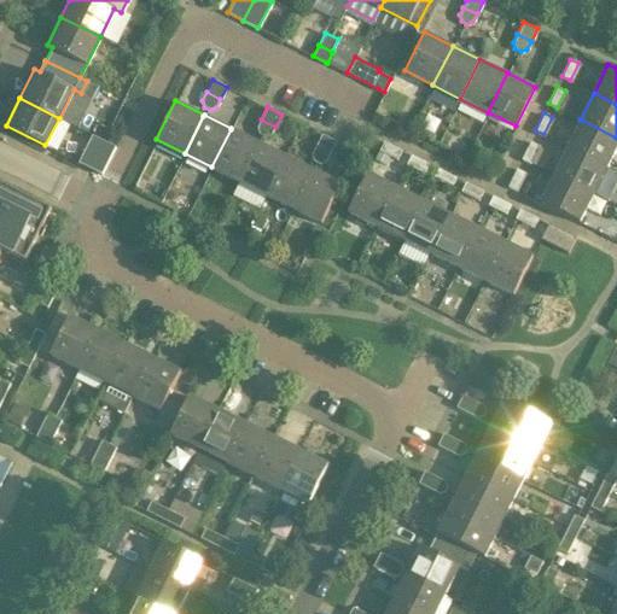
[(275,127),(261,120),(256,128),(258,134),(265,138),(271,135),(275,127)]
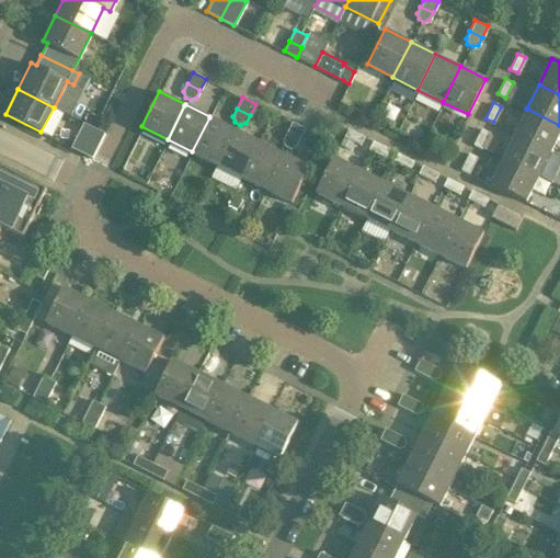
[(514,134),(515,134),(549,151),(559,129),(559,125),(527,109),(526,109),(514,134)]
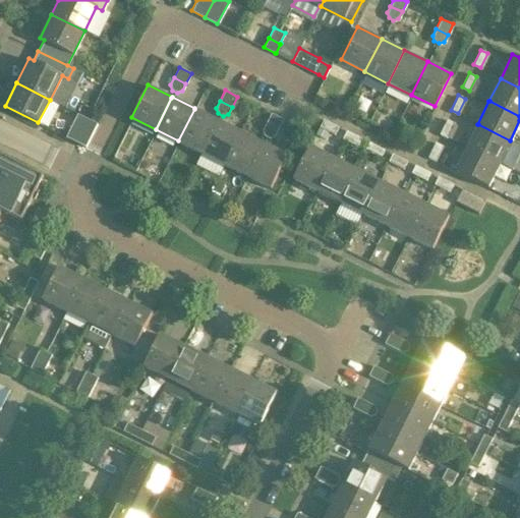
[(194,108),(194,109),(178,140),(201,152),(218,119),(194,108)]
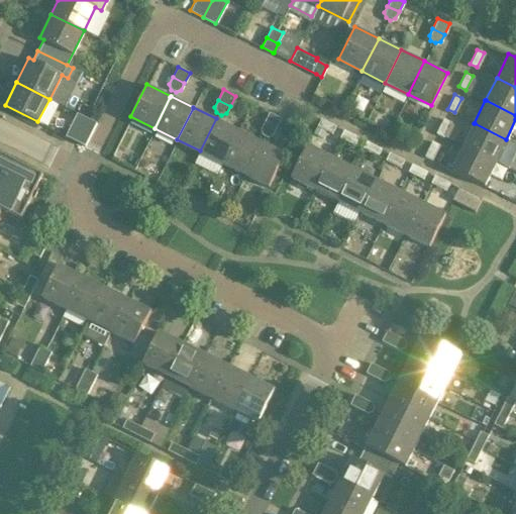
[(95,121),(87,117),(76,111),(65,134),(84,144),(95,121)]
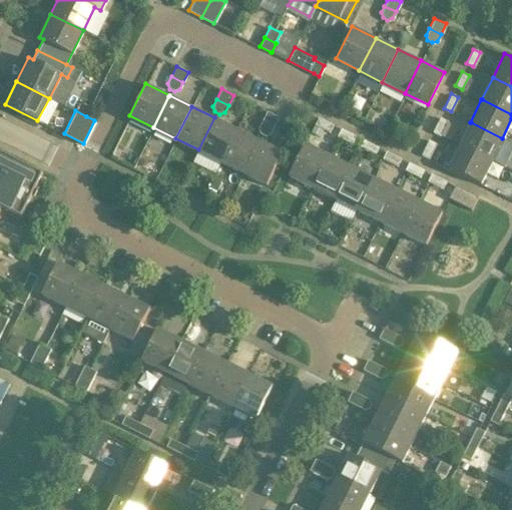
[(279,117),(267,111),(262,122),(274,128),(279,117)]
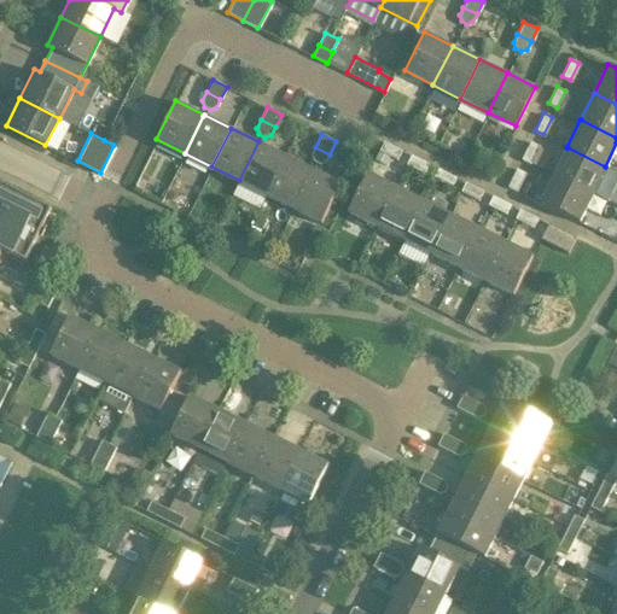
[(383,139),(378,150),(396,158),(401,148),(383,139)]
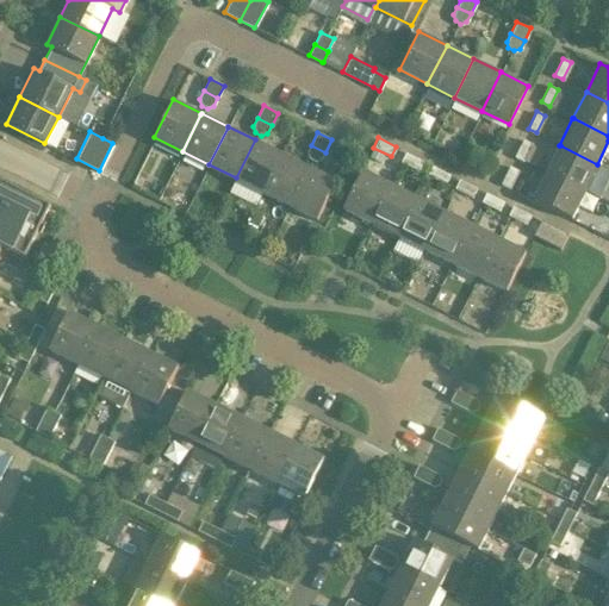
[(514,155),(523,160),(532,142),(523,138),(514,155)]
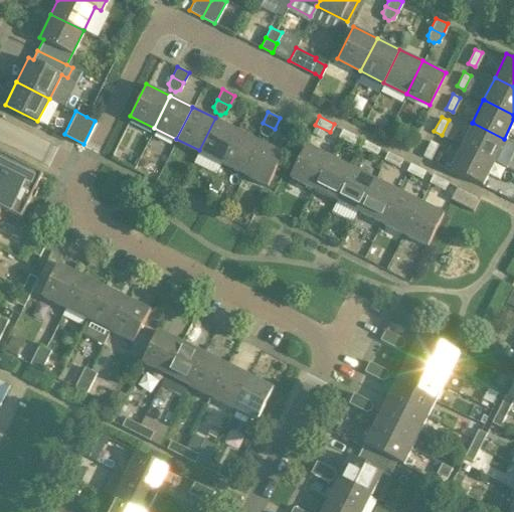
[(221,162),(237,129),(215,118),(199,150),(221,162)]
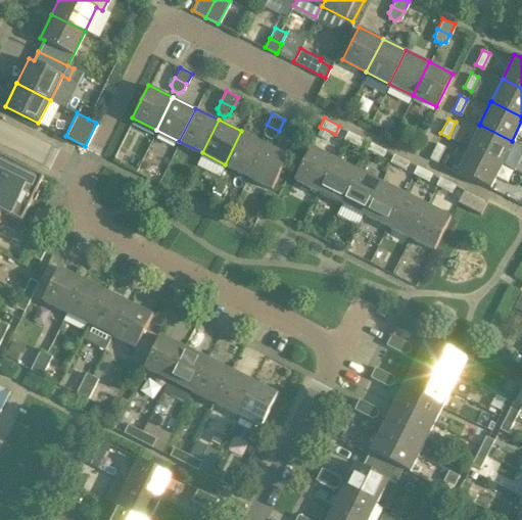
[(279,131),(267,125),(263,131),(265,137),(270,139),(275,137),(279,131)]
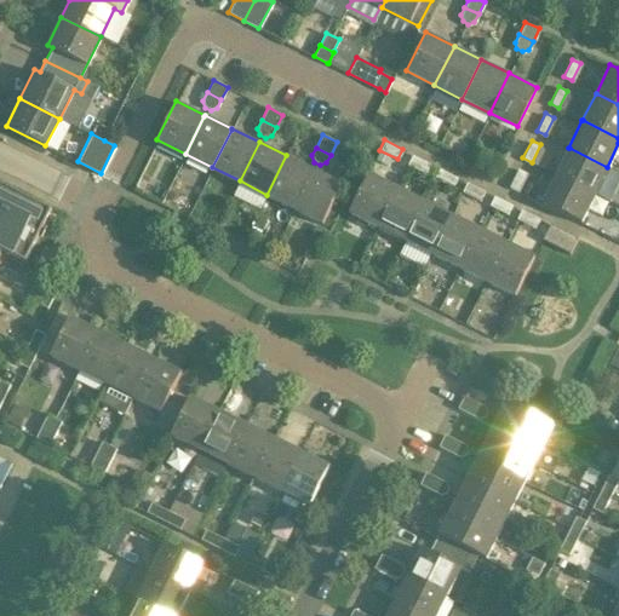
[(555,174),(594,194),(607,167),(569,148),(568,148),(555,174)]
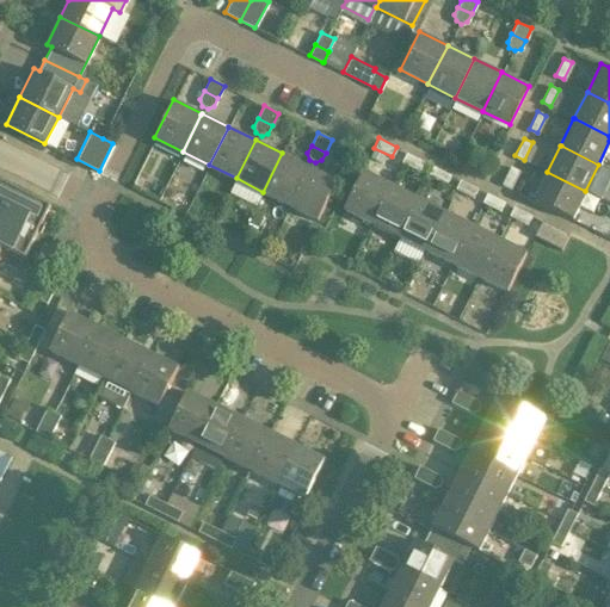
[(401,161),(418,169),(423,160),(406,152),(401,161)]
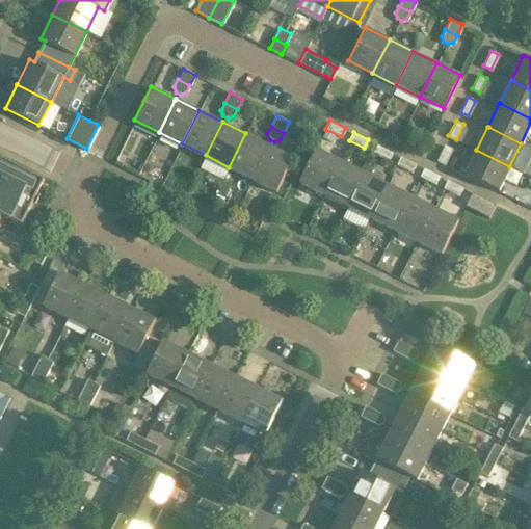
[(245,133),(229,167),(253,179),(269,146),(245,133)]
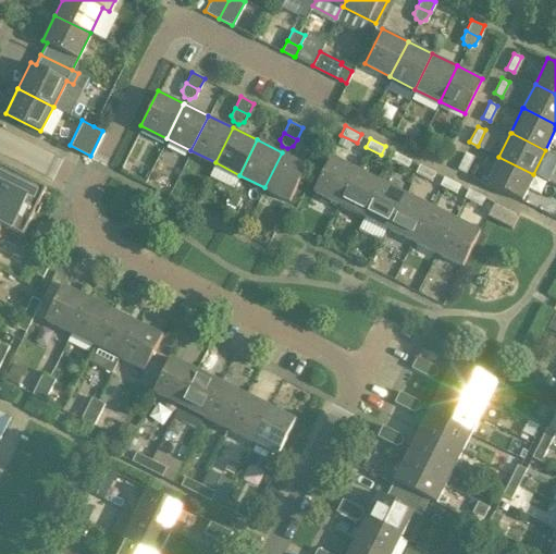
[(390,159),(405,168),(410,159),(394,150),(390,159)]
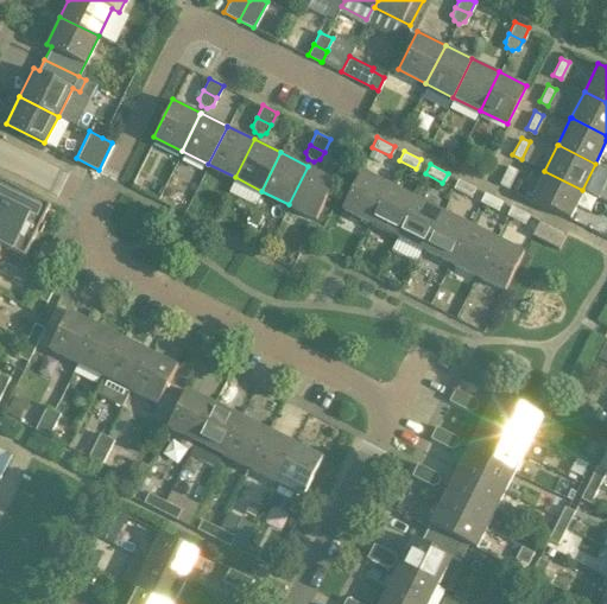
[(509,186),(517,169),(509,164),(499,182),(509,186)]
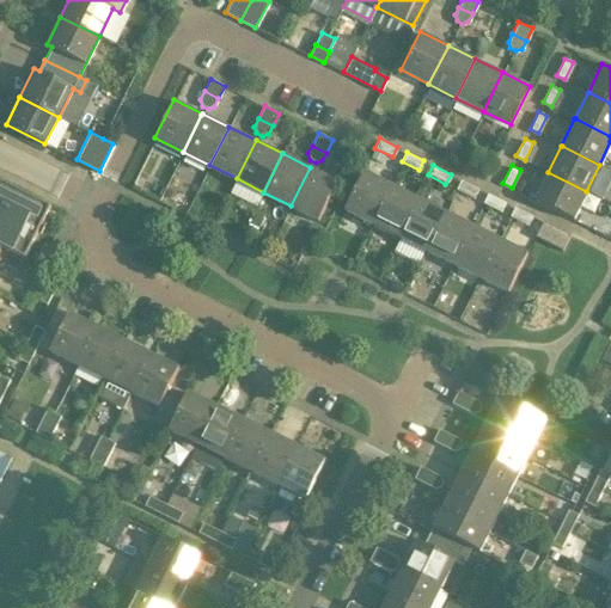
[(317,219),(336,180),(310,167),(291,206),(317,219)]
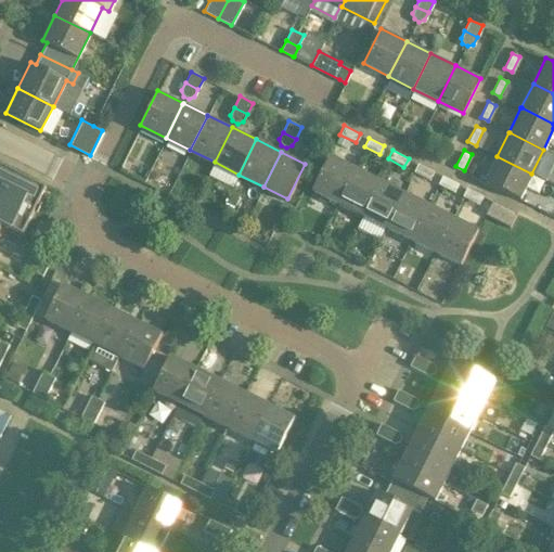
[(329,154),(311,189),(337,202),(355,167),(329,154)]
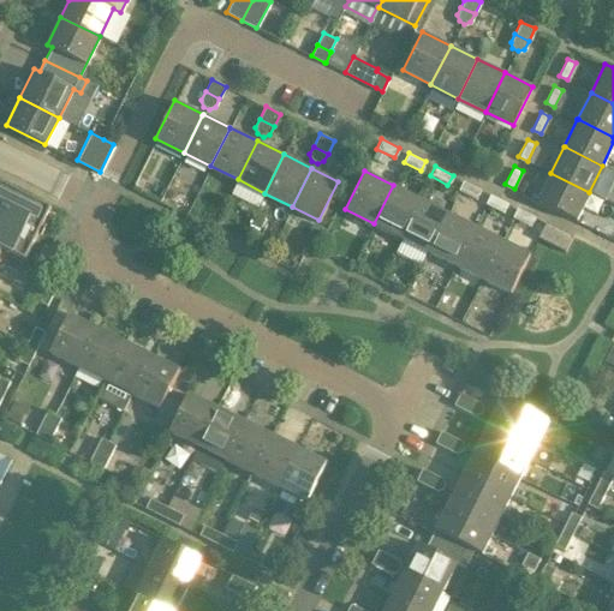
[(536,201),(574,220),(589,192),(550,173),(536,201)]
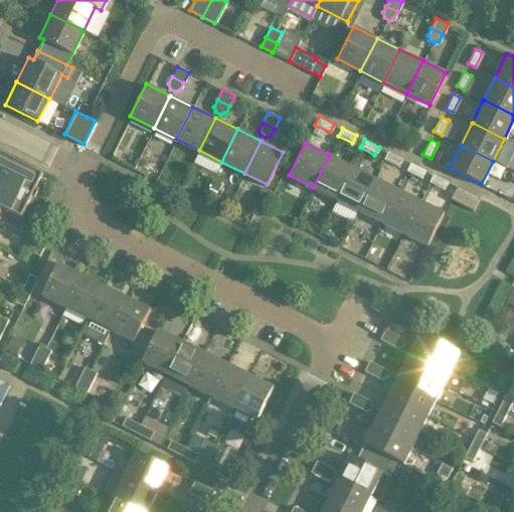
[(383,159),(397,166),(401,158),(387,151),(383,159)]
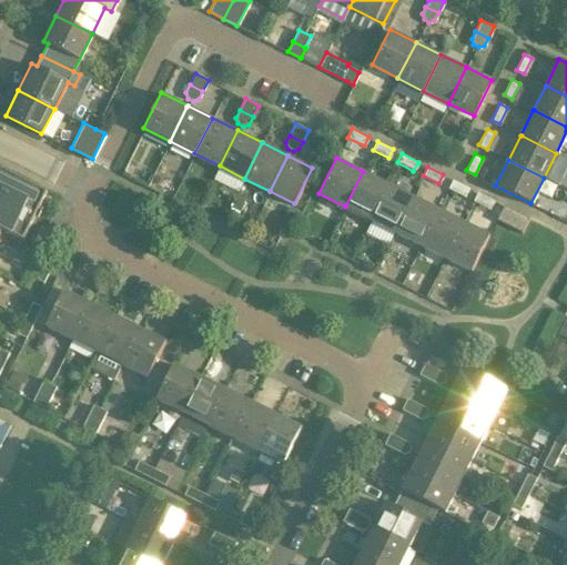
[(0,228),(22,239),(46,192),(0,169),(0,228)]
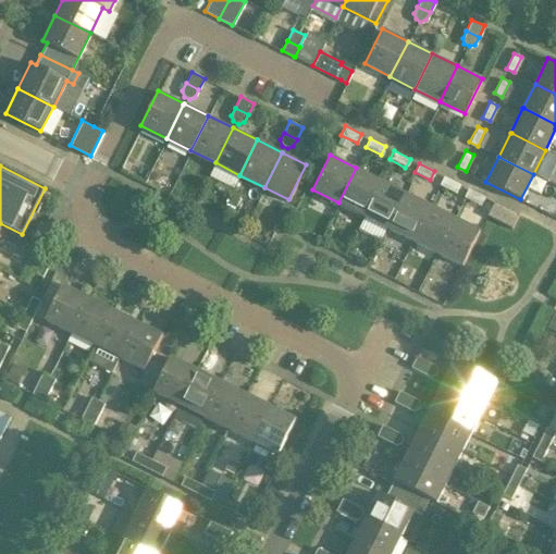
[(363,216),(381,181),(356,168),(338,202),(363,216)]
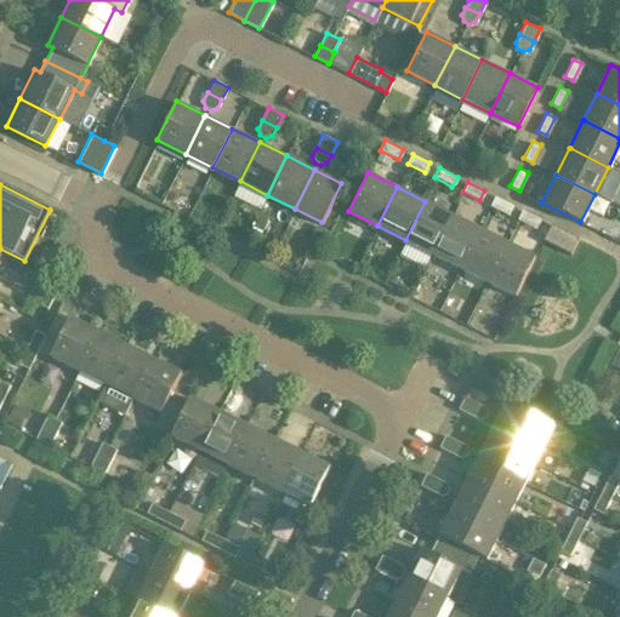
[(507,215),(512,204),(494,195),(489,205),(507,215)]
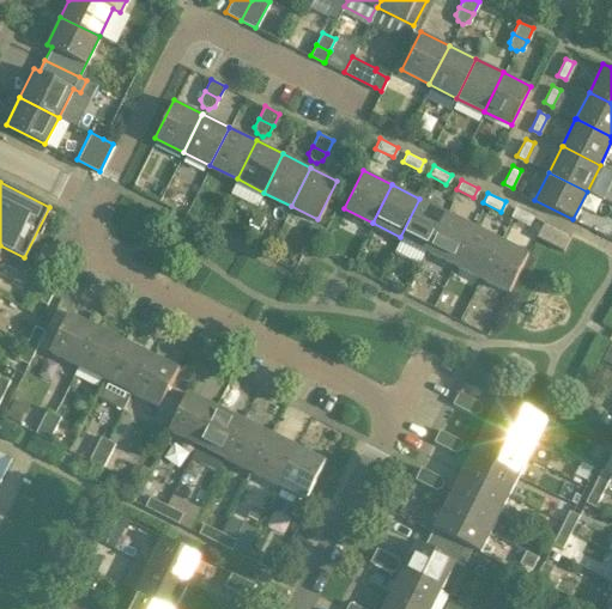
[(426,250),(446,212),(419,199),(400,237),(426,250)]
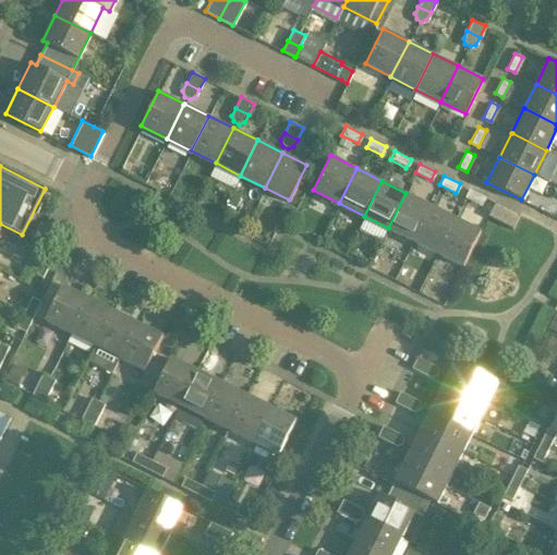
[(464,197),(480,205),(484,196),(469,189),(464,197)]
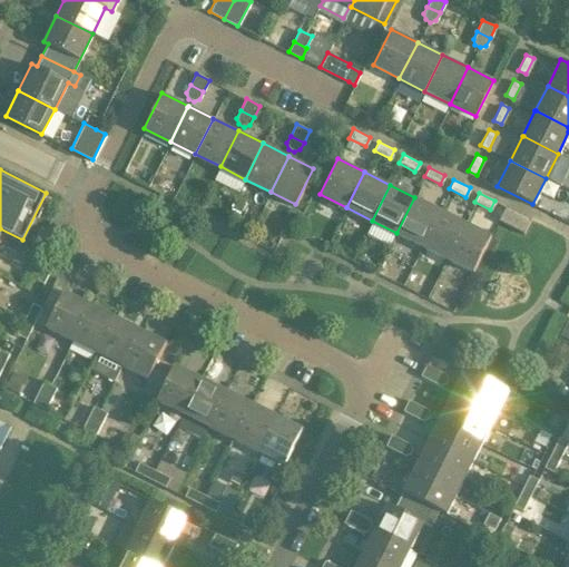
[(239,212),(246,197),(238,194),(232,207),(239,212)]
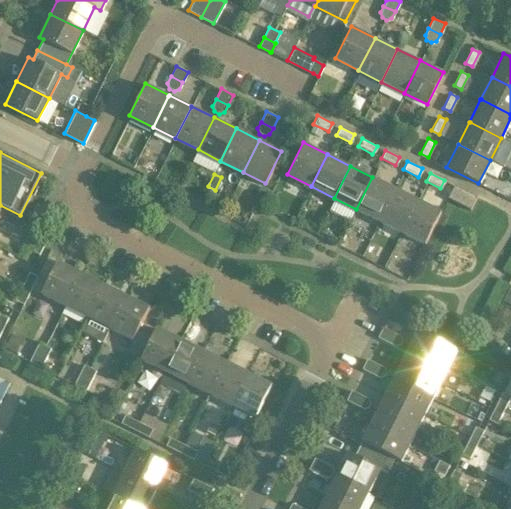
[(379,220),(395,189),(395,188),(372,177),(356,209),(379,220)]
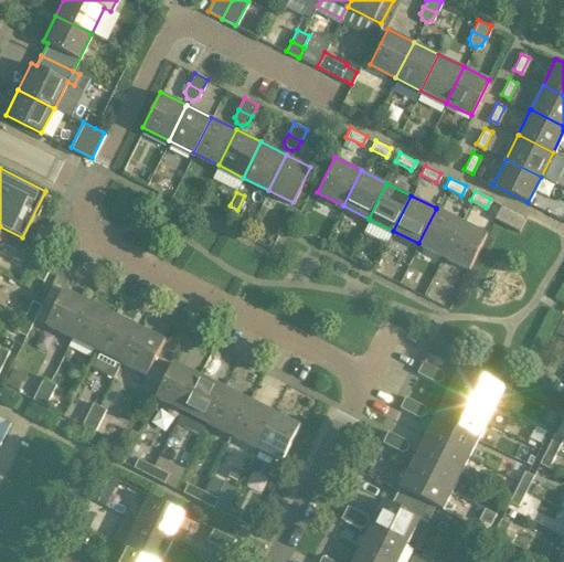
[(493,218),(518,230),(524,215),(500,203),(493,218)]
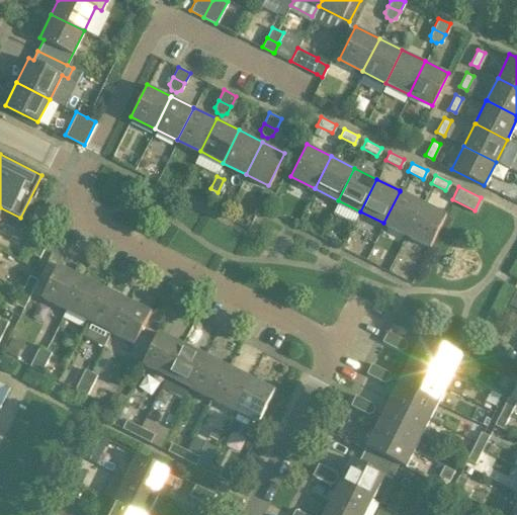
[(400,190),(400,191),(383,223),(406,235),(422,201),(400,190)]
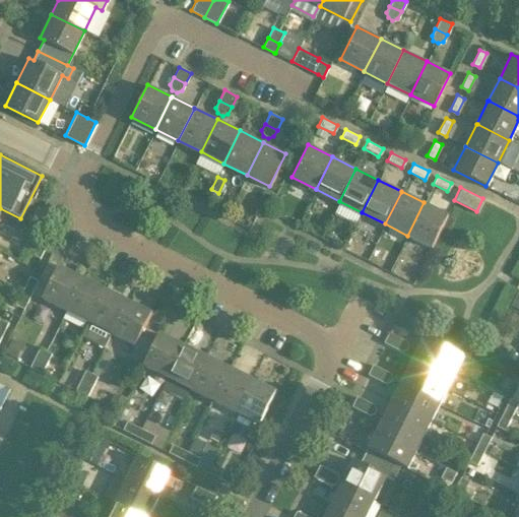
[(431,247),(447,214),(424,202),(407,236),(431,247)]
